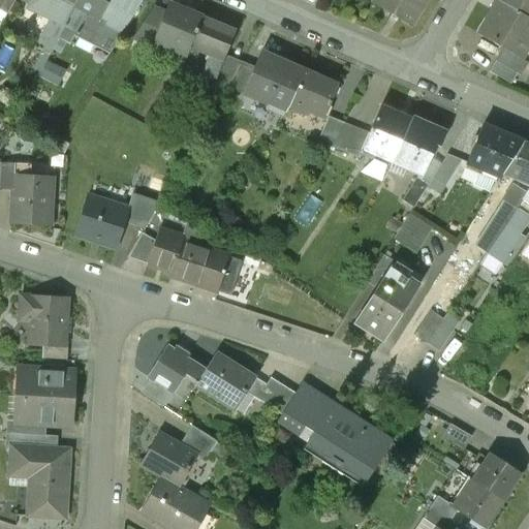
[(0,0),(0,24),(13,0),(0,0)]
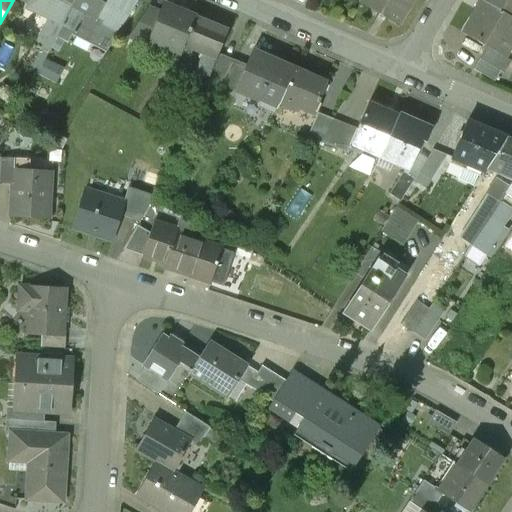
[(57,37),(75,0),(29,0),(26,8),(49,18),(34,46),(48,53),(57,37)]
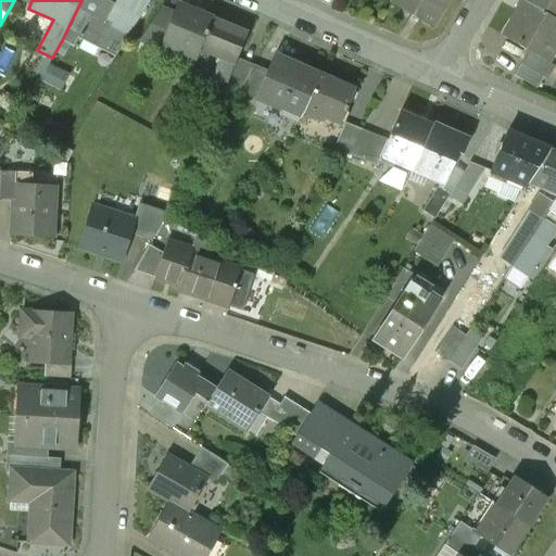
[(81,0),(62,40),(74,47),(90,13),(105,21),(115,0),(81,0)]
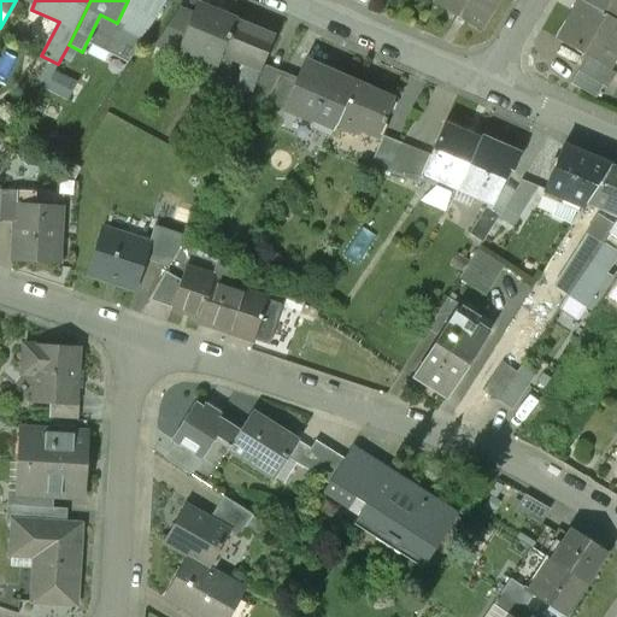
[(166,1),(163,0),(128,0),(117,23),(115,29),(145,45),(166,1)]
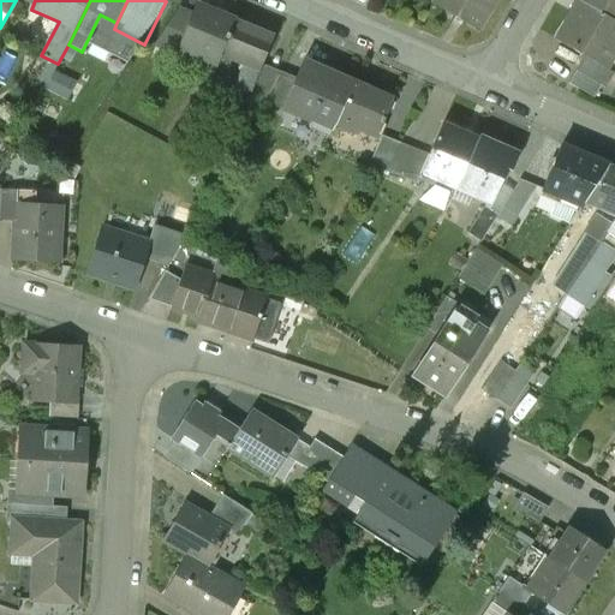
[(435,0),(434,4),(479,30),(495,0),(435,0)]
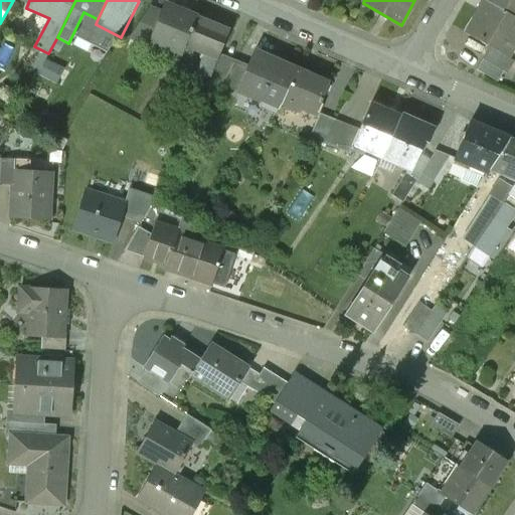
[(514,0),(484,0),(484,1),(514,19),(514,0)]
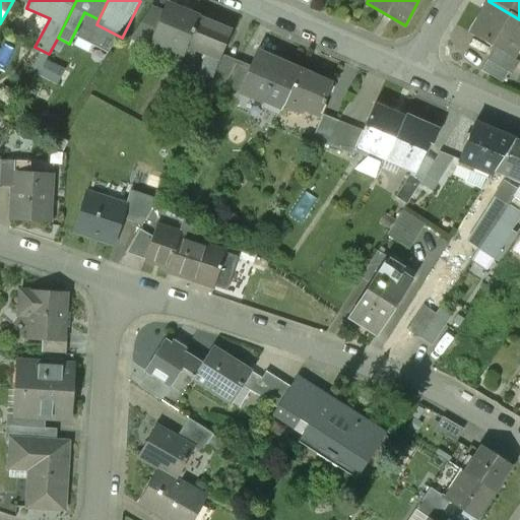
[(494,48),(512,58),(519,43),(519,38),(518,38),(519,34),(519,19),(489,1),(469,35),(494,48)]
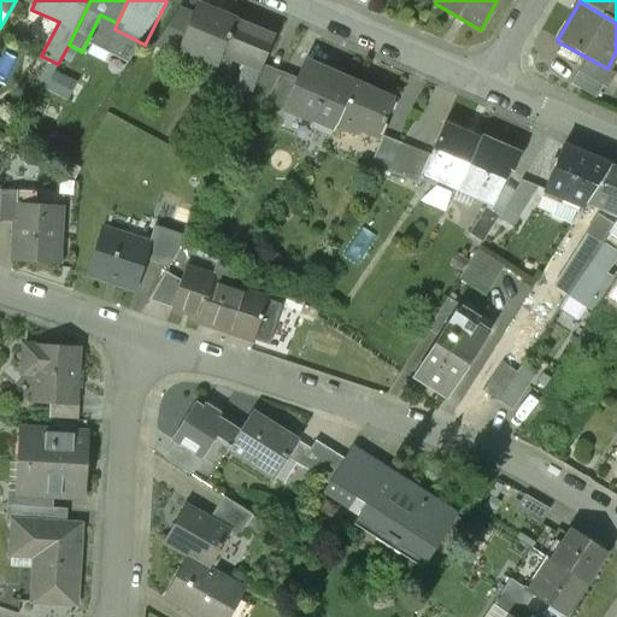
[(235,21),(198,5),(194,16),(180,50),(182,51),(217,65),(221,57),(235,21)]
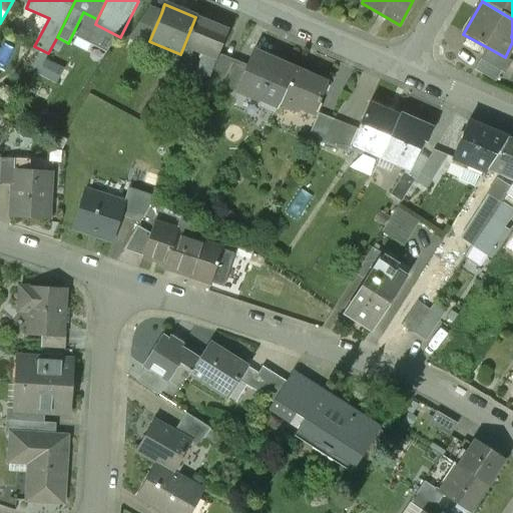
[(149,41),(161,13),(148,8),(129,38),(149,47),(151,42),(149,41)]
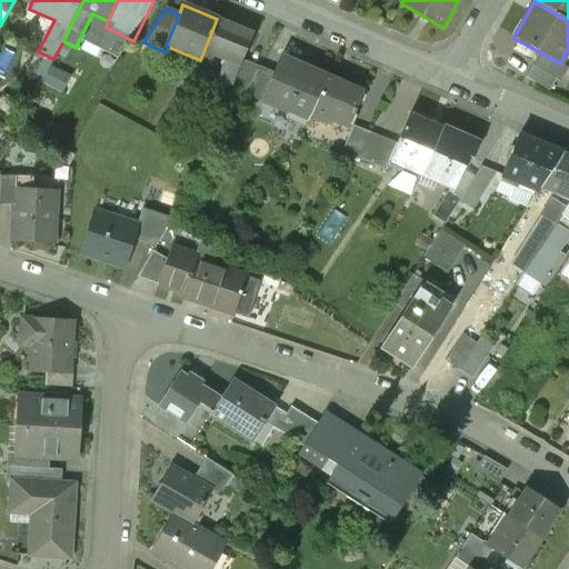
[(241,63),(253,35),(217,19),(203,52),(225,61),(215,83),(230,90),(241,63)]
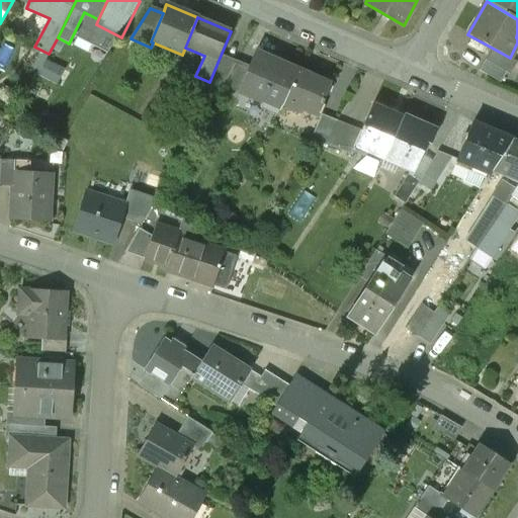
[(510,58),(492,48),(479,70),(501,82),(506,73),(510,75),(517,62),(510,58)]
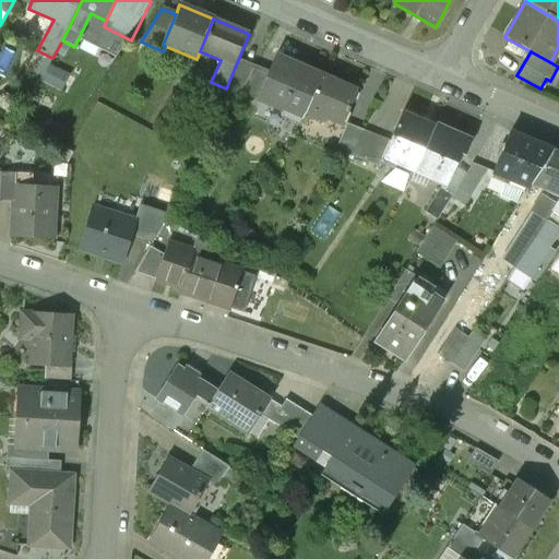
[(304,115),(321,74),(274,55),(266,73),(256,98),(282,109),(278,117),(298,125),(304,115)]
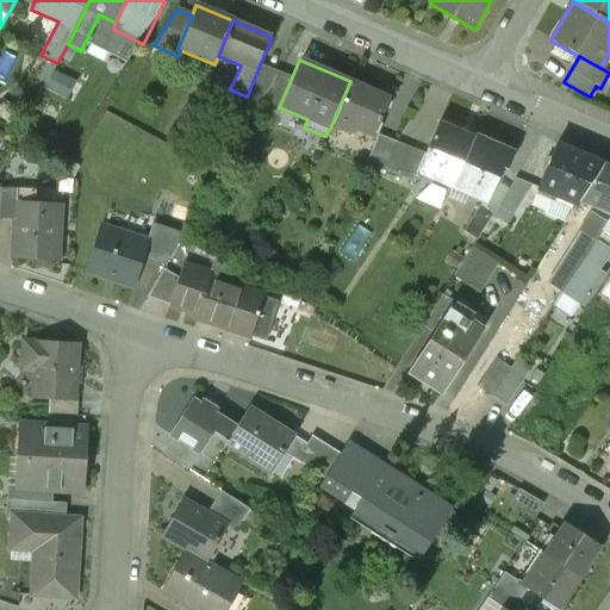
[(277,75),(259,68),(247,97),(260,101),(261,100),(277,75)]
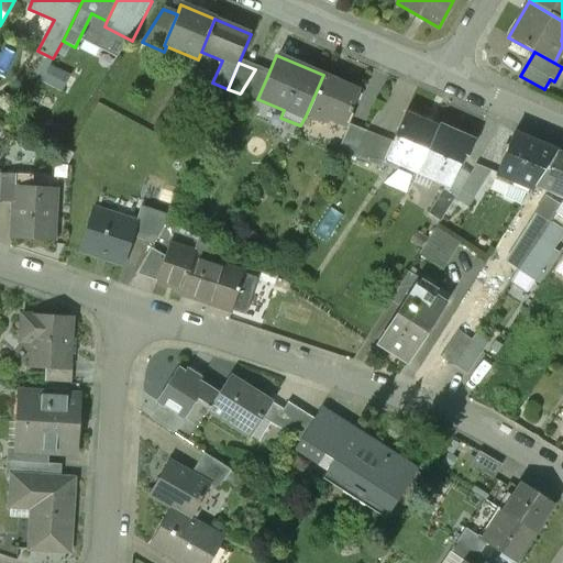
[(62,84),(67,75),(50,65),(45,75),(62,84)]
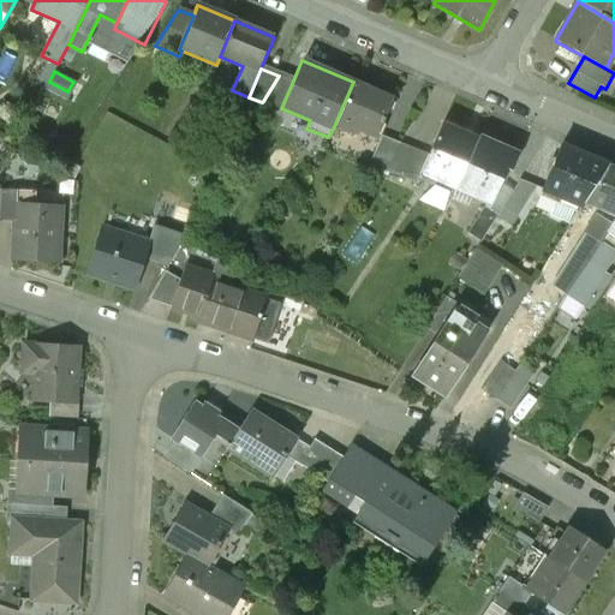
[(230,82),(210,75),(199,99),(226,109),(232,95),(225,93),(230,82)]
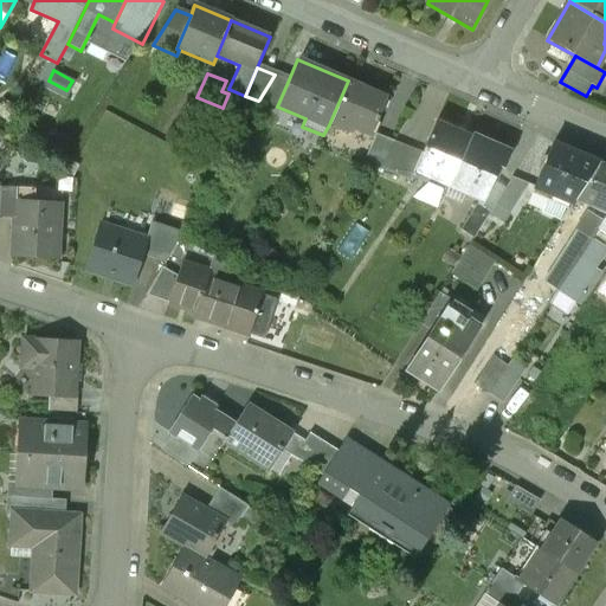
[(289,79),(275,75),(259,100),(277,107),(289,79)]
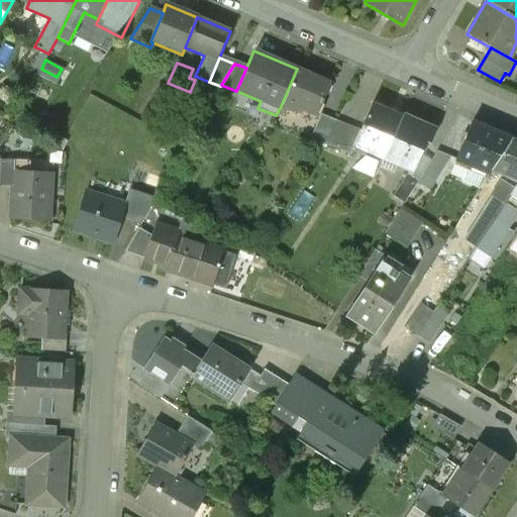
[(297,69),(281,106),(297,113),(299,108),(314,114),(318,103),(320,104),(329,83),(297,69)]
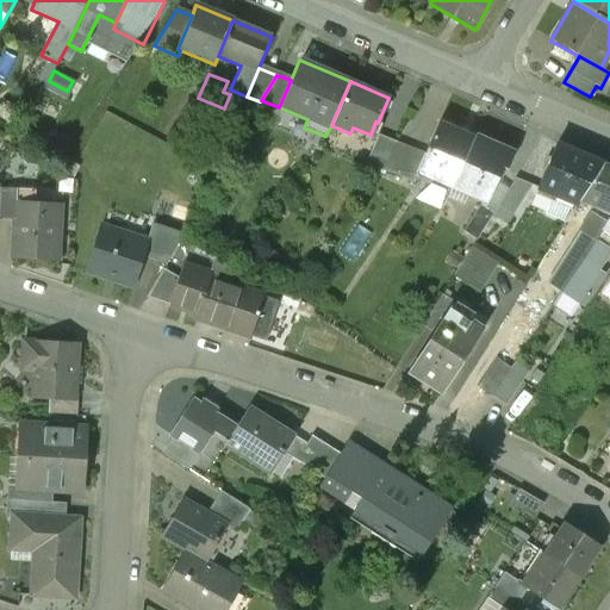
[(455,181),(473,137),(437,122),(423,155),(415,174),(450,190),(455,181)]
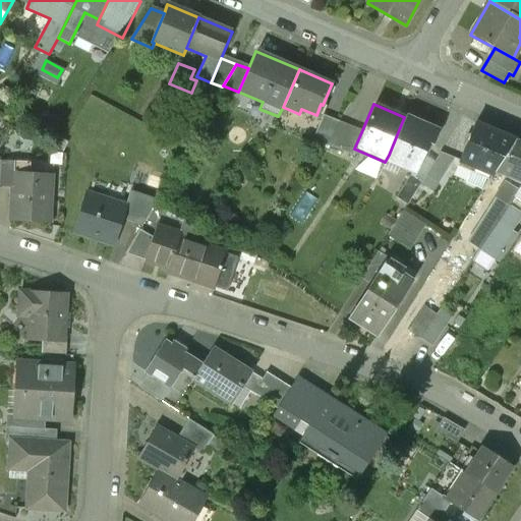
[(325,145),(339,122),(323,115),(313,140),(325,145)]
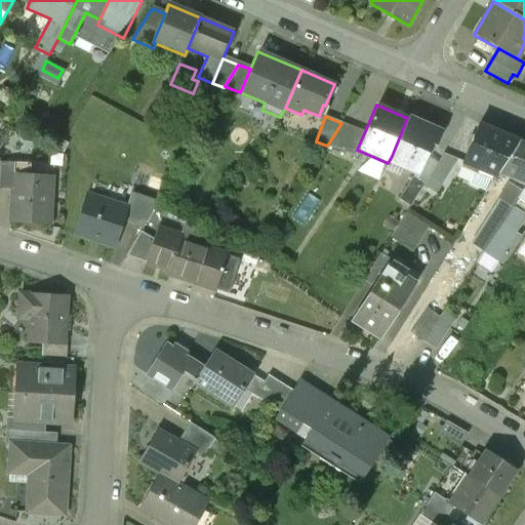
[(435,148),(441,132),(407,118),(392,156),(405,162),(403,167),(419,174),(431,147),(435,148)]
